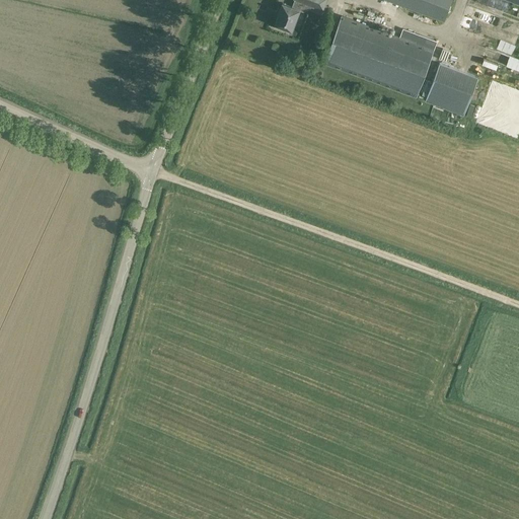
[(326,0),(294,0),(292,6),(283,3),(275,23),(276,24),(275,26),(283,29),(284,27),(292,30),(299,9),(302,1),(323,9),(326,0)]
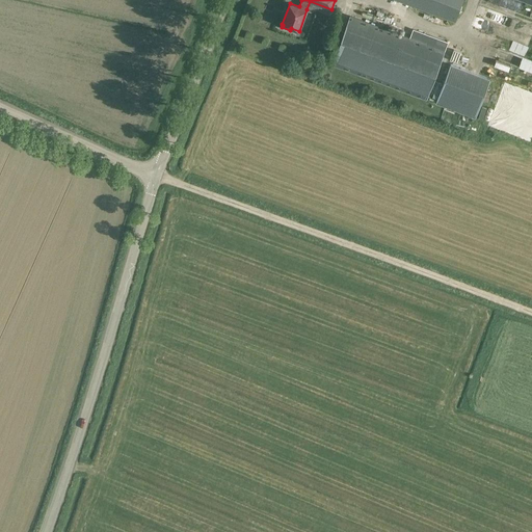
[(398,0),(455,21),(462,0),(398,0)]
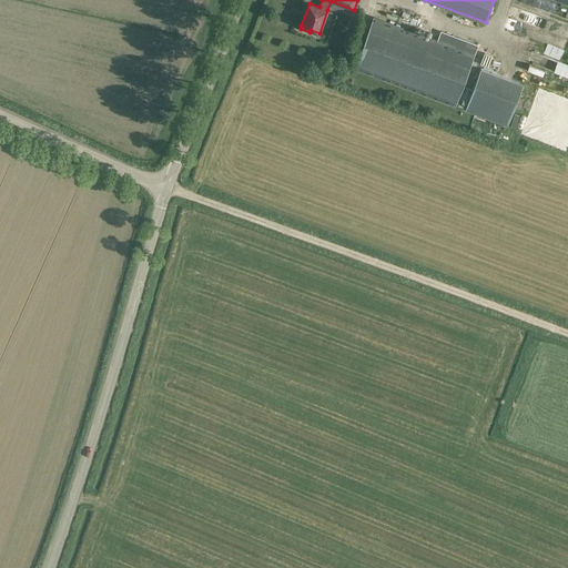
[(505,27),(550,42),(554,32),(508,17),(505,27)]
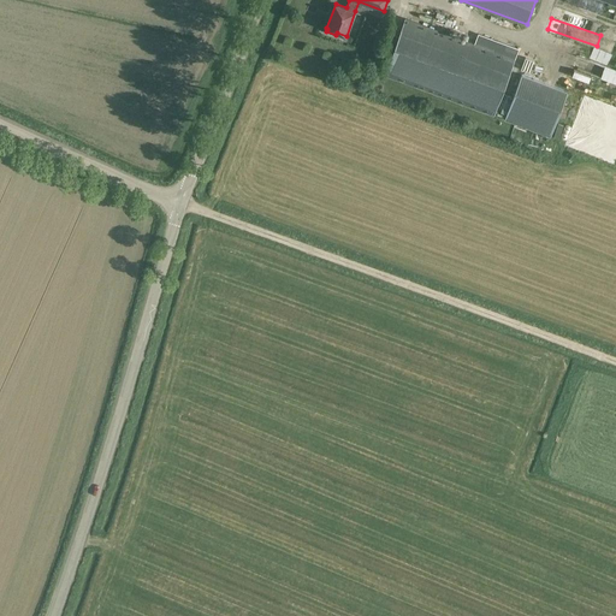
[(474,45),(407,19),(385,75),(495,116),(519,49),(479,34),(474,45)]
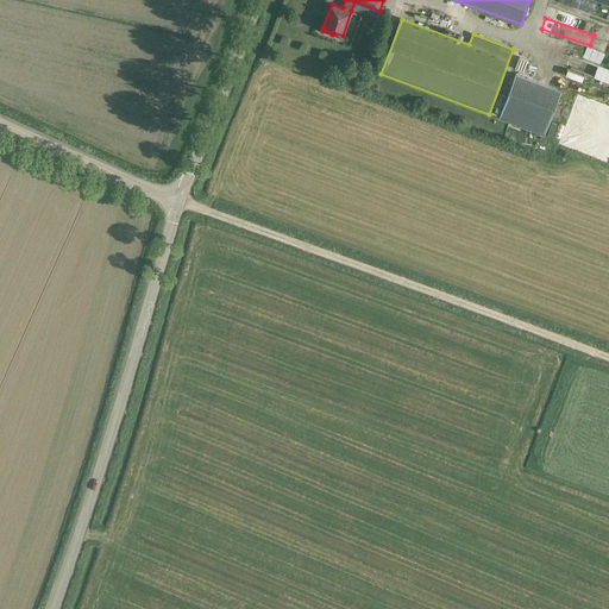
[(534,73),(538,66),(522,58),(519,66),(534,73)]
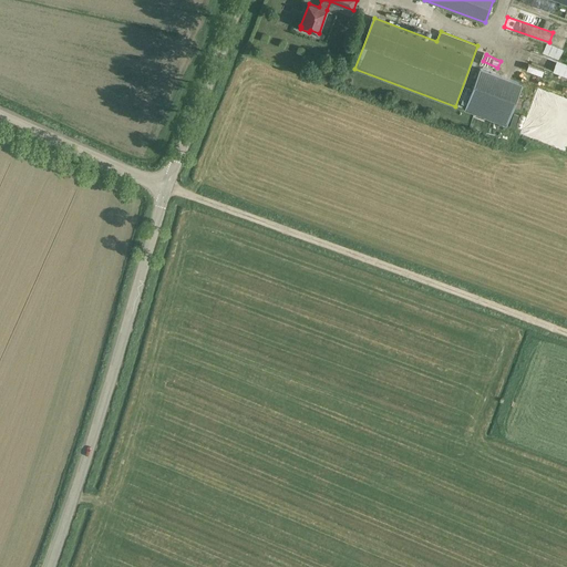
[(480,69),(471,92),(465,90),(462,101),(467,103),(464,111),(507,126),(523,84),(480,69)]
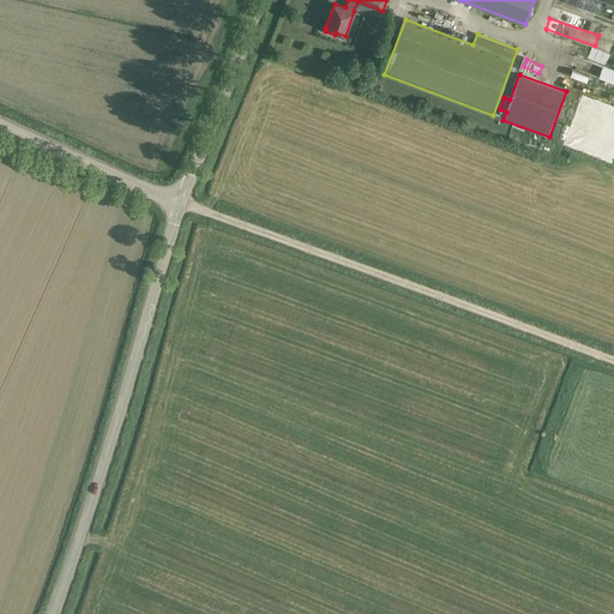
All buildings are outlined.
